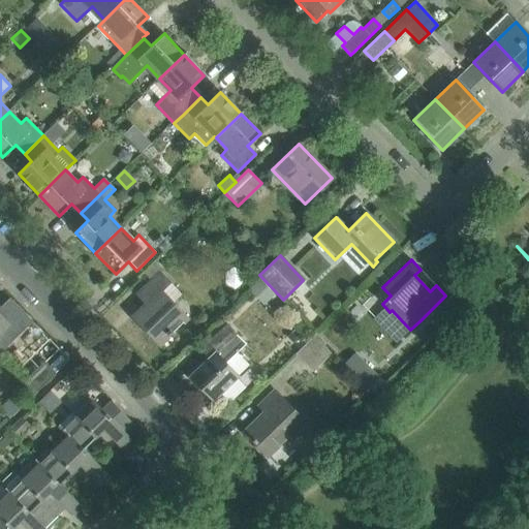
[(133,317),(159,344),(187,317),(161,291),(170,283),(160,273),(137,294),(147,305),(133,317)]
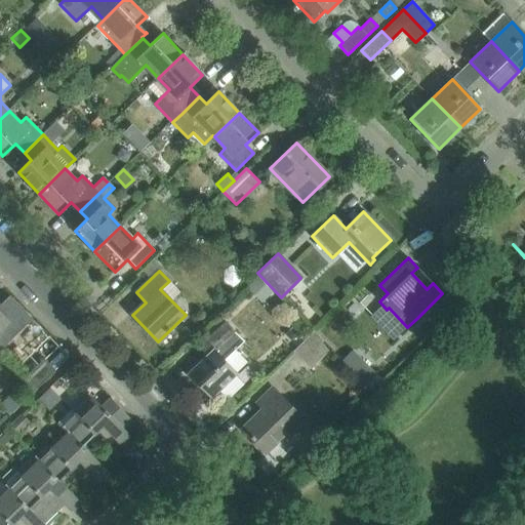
[(248,284),(263,300),(273,291),(257,275),(248,284)]
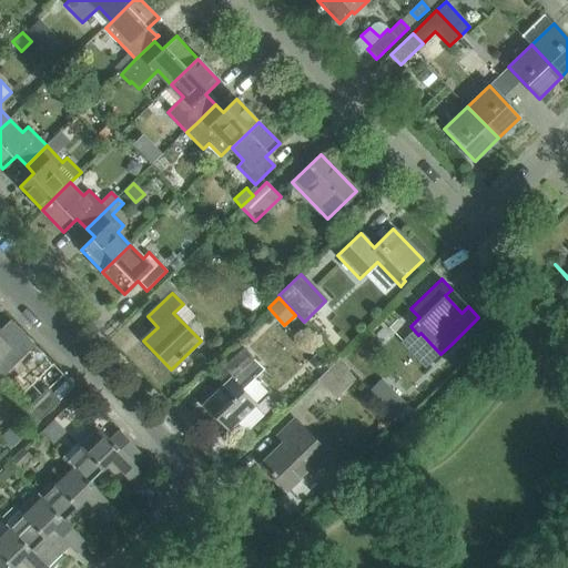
[(0,337),(0,357),(1,356),(7,362),(14,354),(0,337)]
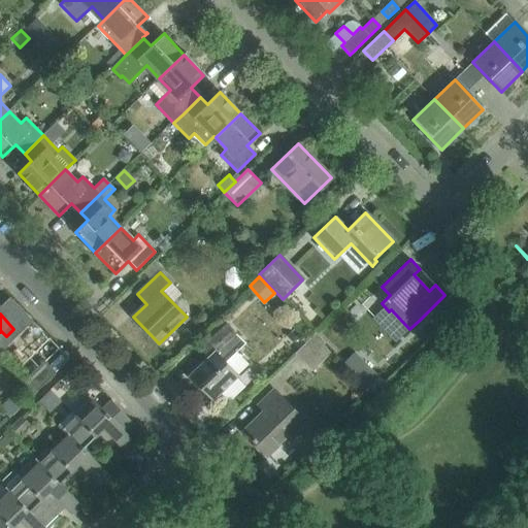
[(225,326),(201,349),(209,358),(191,375),(212,399),(248,365),(235,352),(242,344),(225,326)]
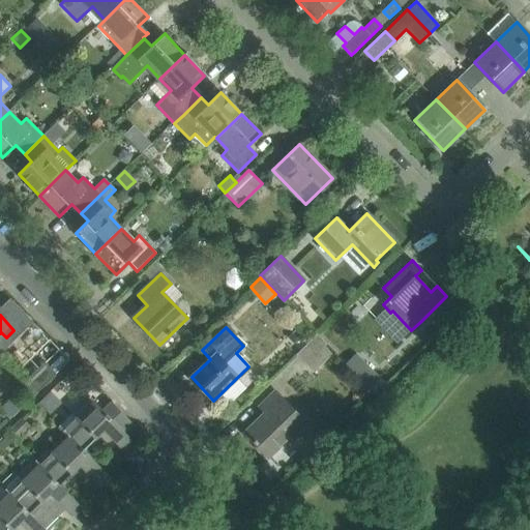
[(296,354),(305,365),(314,373),(332,355),(324,347),(327,345),(317,334),(296,354)]
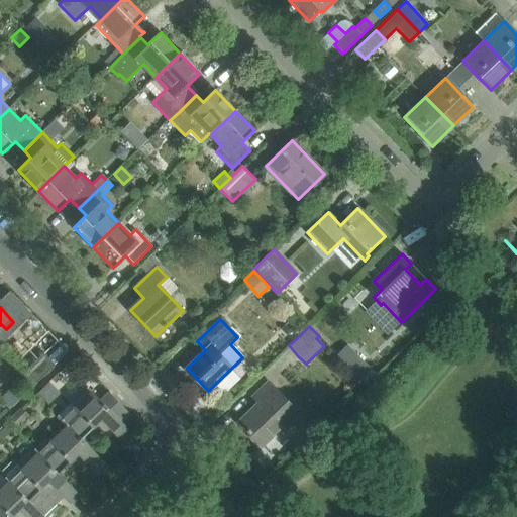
[(335,353),(365,385),(376,375),(346,343),(335,353)]
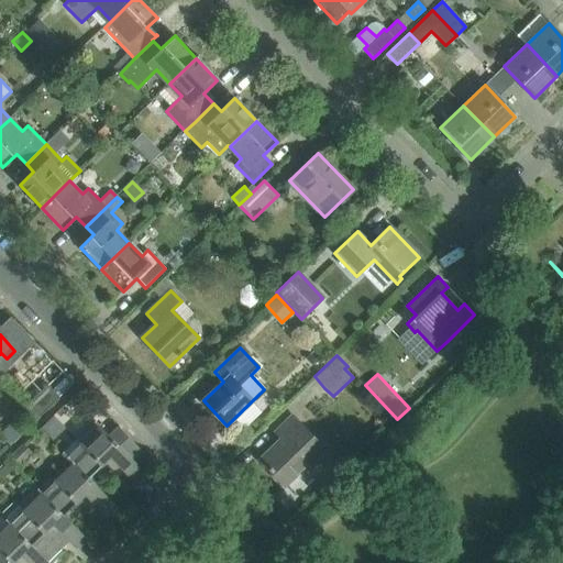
[(40,417),(58,397),(46,385),(28,404),(30,407),(40,417)]
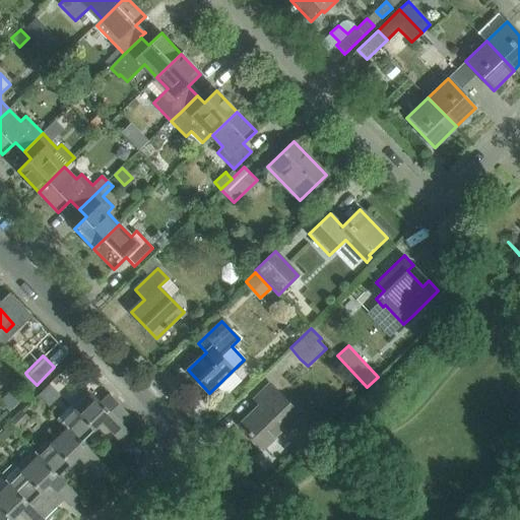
[(9,411),(37,385),(27,376),(0,402),(9,411)]
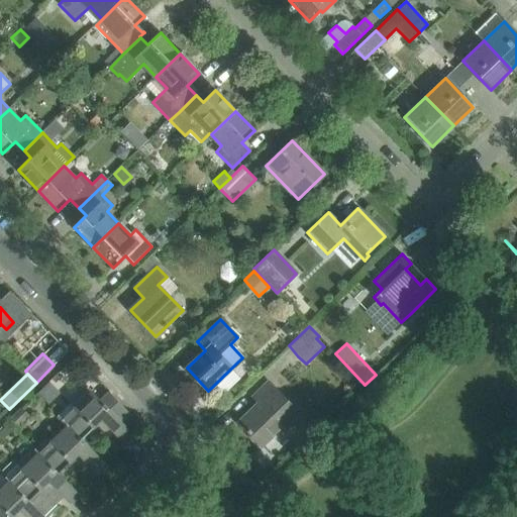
[(238,421),(262,446),(297,412),(269,382),(253,397),(260,403),(239,421),(238,421)]
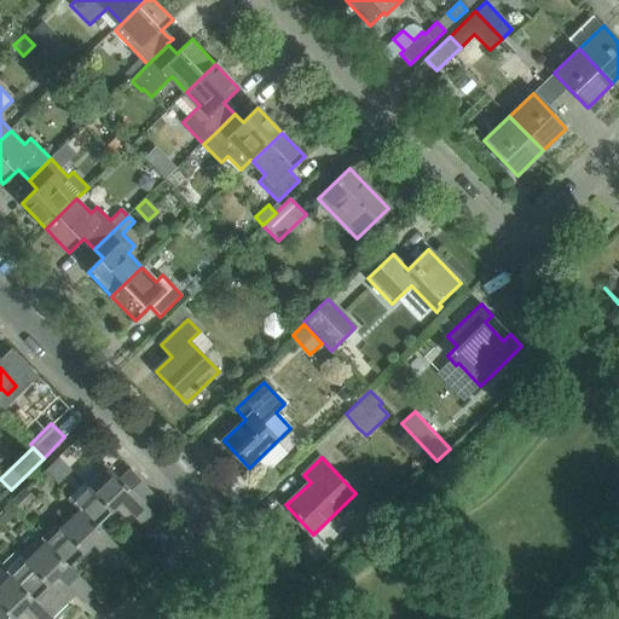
[(120,479),(109,468),(74,503),(81,510),(81,509),(97,526),(121,503),(145,528),(157,518),(146,507),(157,497),(129,469),(120,479)]
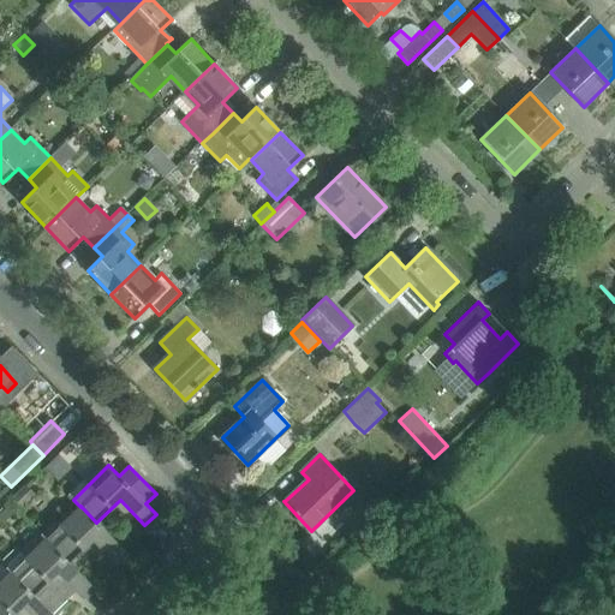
[(81,506),(81,507),(46,539),(69,563),(69,562),(91,541),(117,566),(127,554),(96,523),(81,506)]
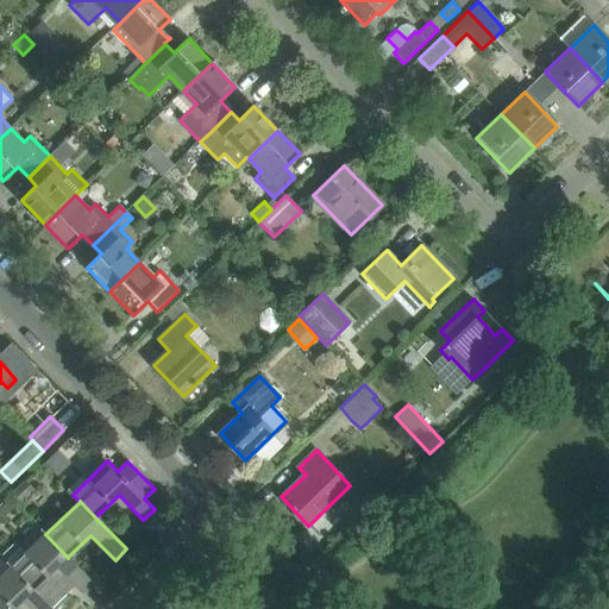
[(12,510),(6,503),(0,508),(0,510),(5,516),(12,510)]
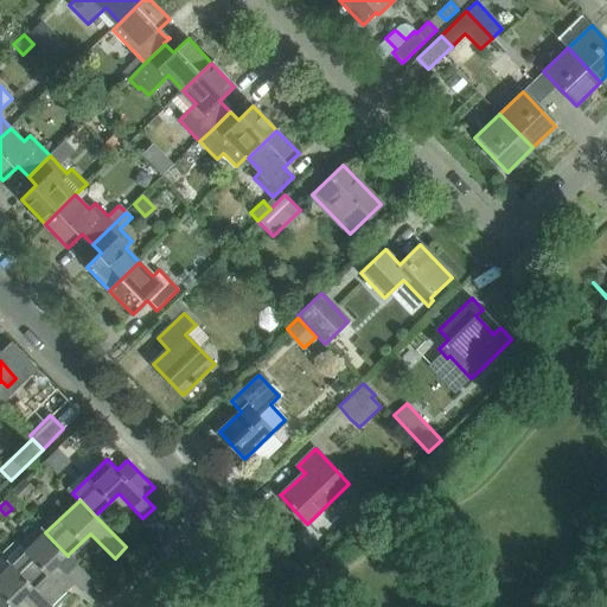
[(91,580),(68,555),(68,556),(45,532),(11,566),(33,588),(51,606),(74,585),(81,590),(91,580)]
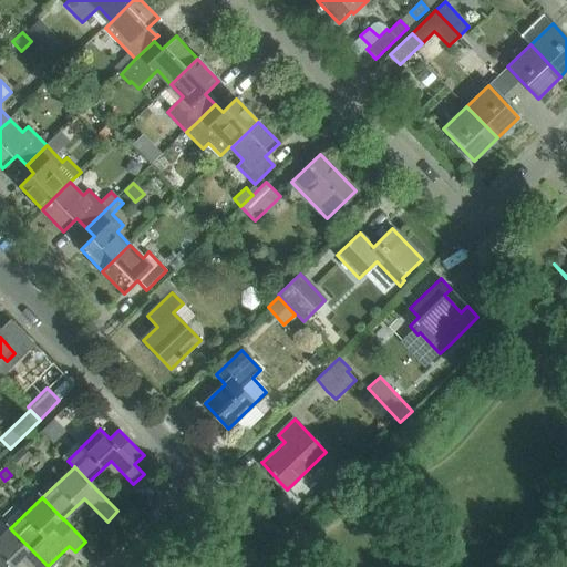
[(28,566),(48,566),(31,549),(10,528),(0,538),(0,566),(12,566),(21,559),(28,566)]
